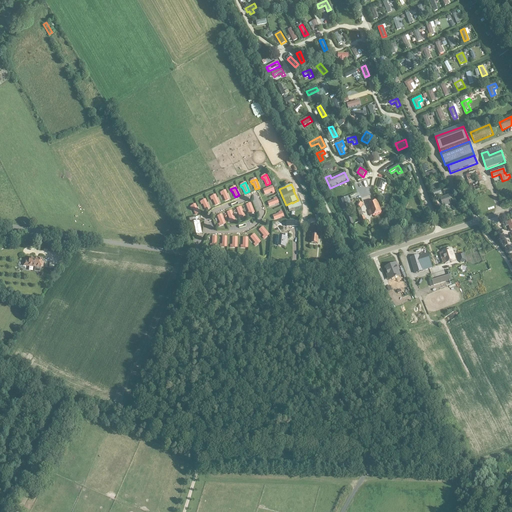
[(225,191),(220,193),(221,195),(222,195),(225,201),(229,199),(225,191)]
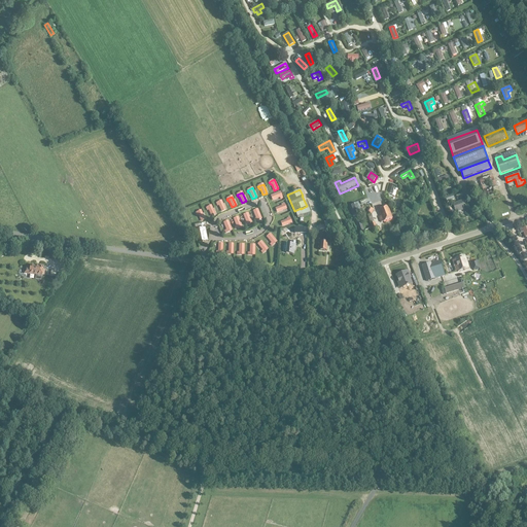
[(221,201),(216,203),(217,206),(218,205),(221,211),(225,209),(221,201)]
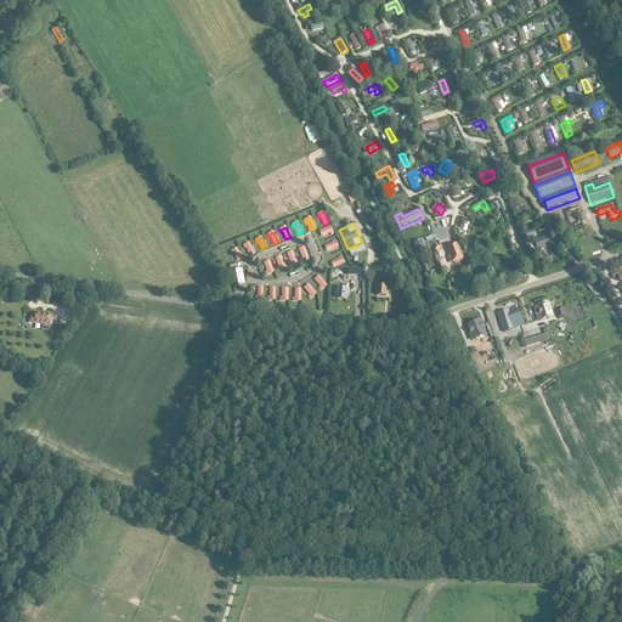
[(548,247),(546,238),(535,242),(538,250),(543,249),(542,248),(548,247)]
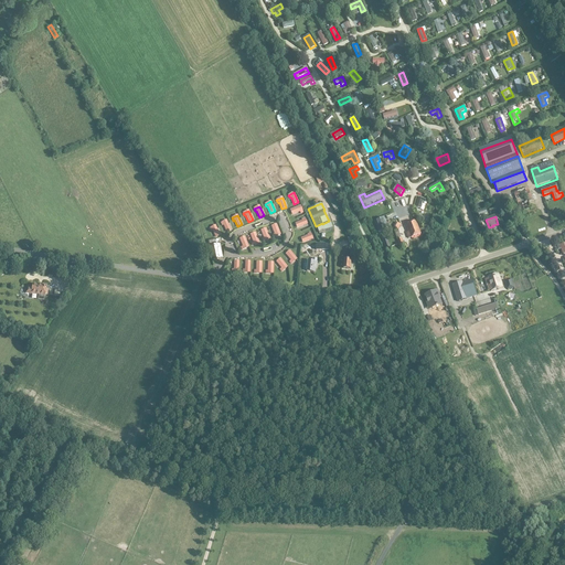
[(387,228),(384,217),(375,221),(380,231),(387,228)]
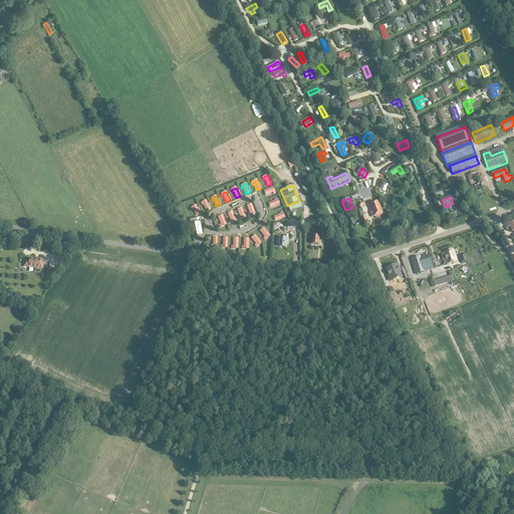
[(275,201),(269,203),(270,208),(279,204),(277,199),(274,200),(275,201)]
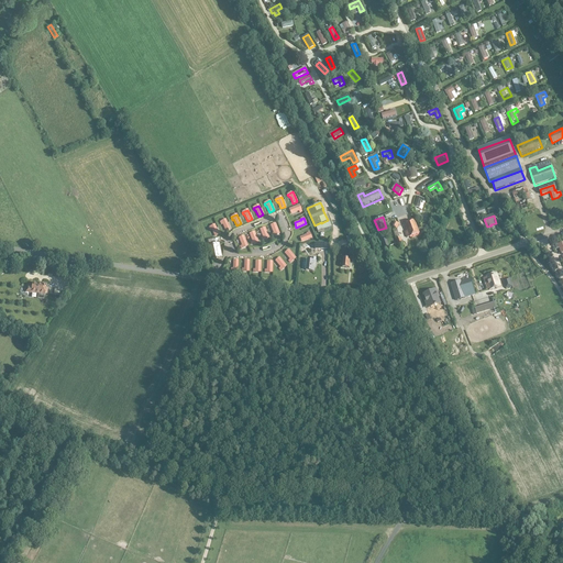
[(225,220),(220,222),(221,225),(222,224),(225,231),(230,229),(225,220)]
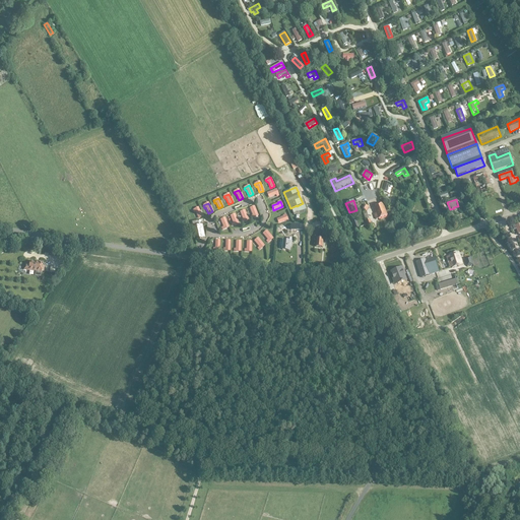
[(387,215),(383,203),(374,207),(376,213),(375,214),(376,219),(387,215)]
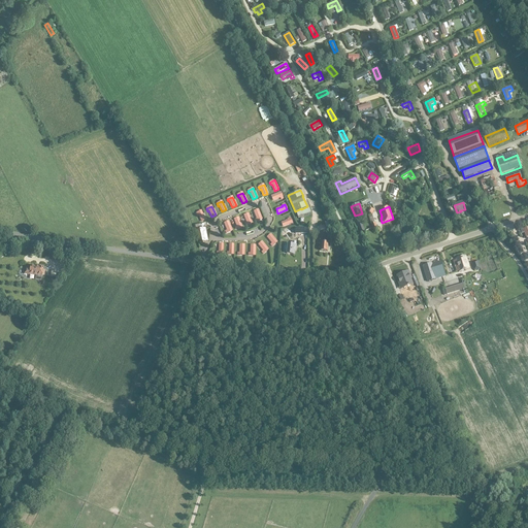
[(309,208),(296,211),(298,219),(311,216),(309,208)]
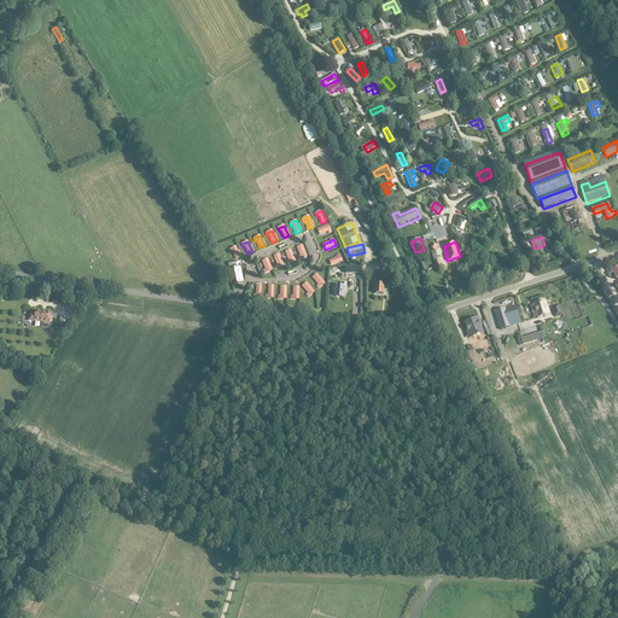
[(235,246),(229,250),(231,252),(232,252),(235,260),(240,257),(235,246)]
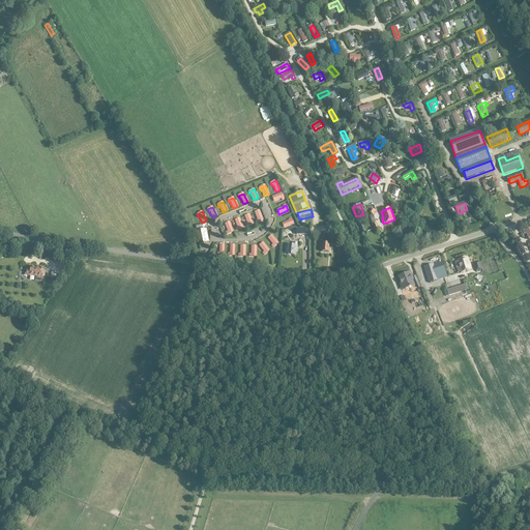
[(289,221),(283,224),(284,228),(293,224),(291,218),(288,219),(289,221)]
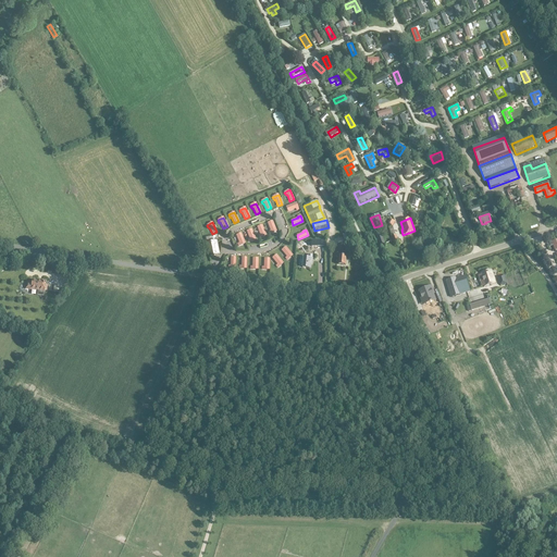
[(353,239),(347,243),(348,245),(349,248),(351,252),(356,251),(355,246),(353,239)]
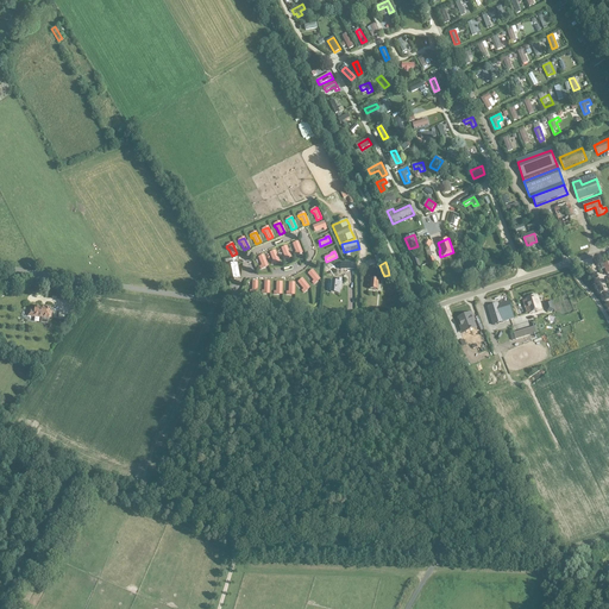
[(236,265),(226,268),(228,281),(239,278),(236,265)]
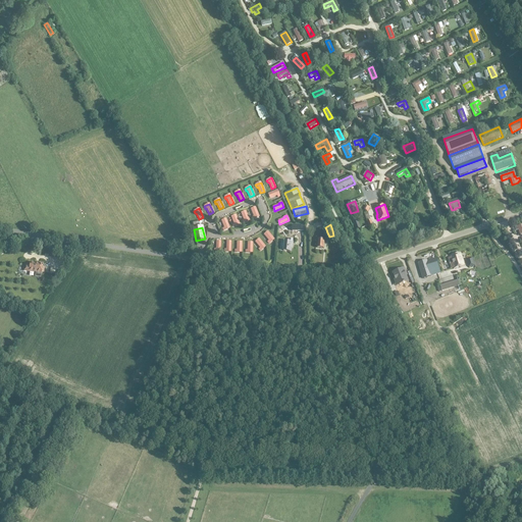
[(267,231),(264,235),(269,241),(267,242),(268,244),(273,240),(267,231)]
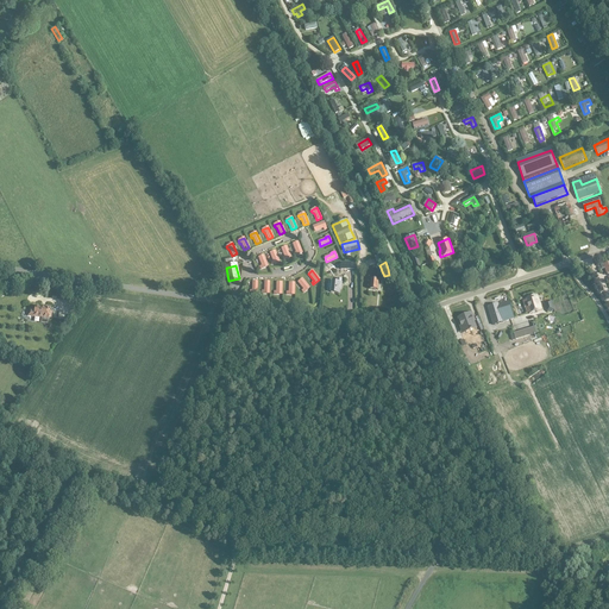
[(371,280),(370,289),(378,290),(378,284),(380,284),(381,284),(381,276),(371,275),(371,280)]
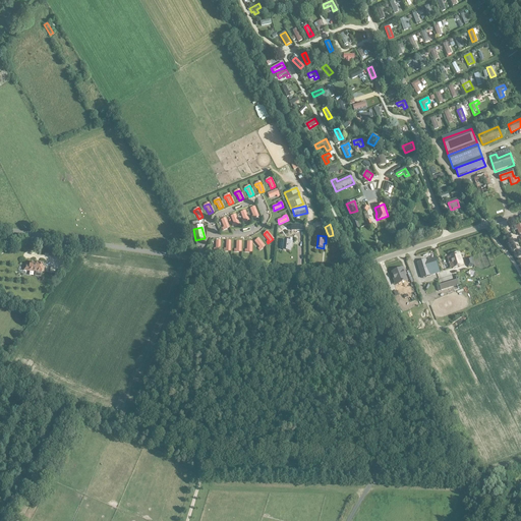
[(258,238),(254,241),(259,247),(257,248),(259,250),(265,246),(258,238)]
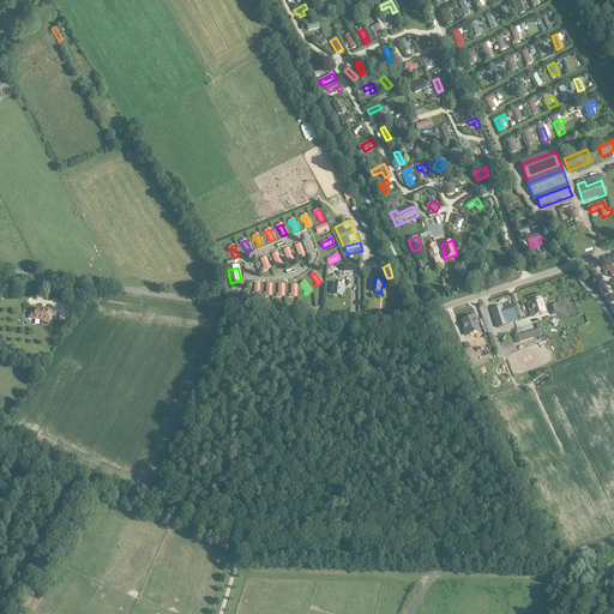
[(343,293),(344,286),(335,284),(333,295),(342,296),(342,292),(343,293)]
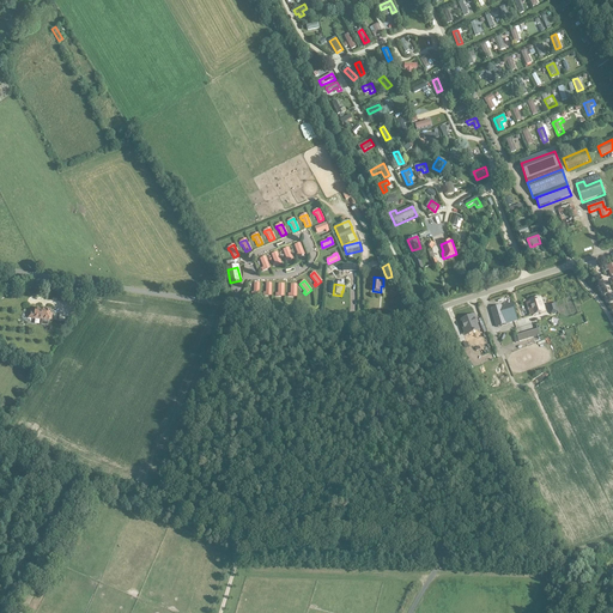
[(541,297),(528,302),(529,303),(527,304),(530,315),(533,315),(533,316),(545,311),(541,297)]
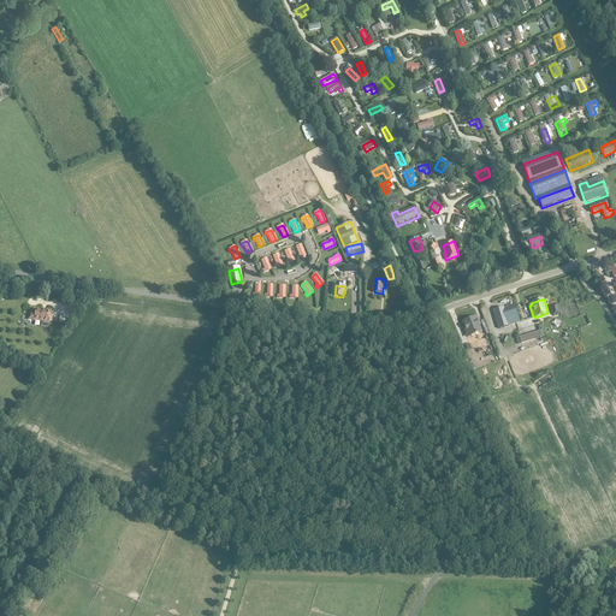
[(504,307),(493,311),(499,330),(510,326),(509,325),(520,321),(519,317),(516,309),(515,304),(504,308),(504,307)]
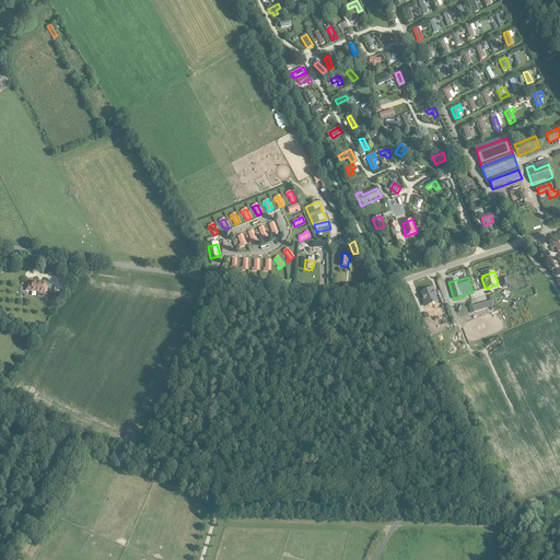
[(506,277),(501,279),(503,287),(510,286),(506,277)]
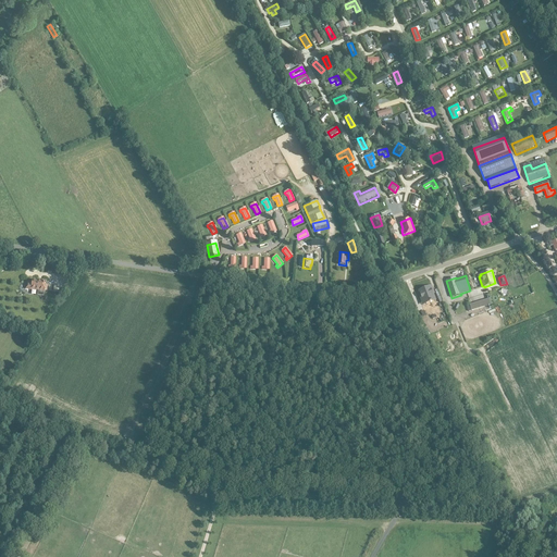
[(37,282),(37,281),(32,281),(32,284),(26,283),(25,289),(31,291),(31,289),(45,292),(45,291),(47,291),(48,285),(46,285),(46,281),(41,281),(41,282),(37,282)]
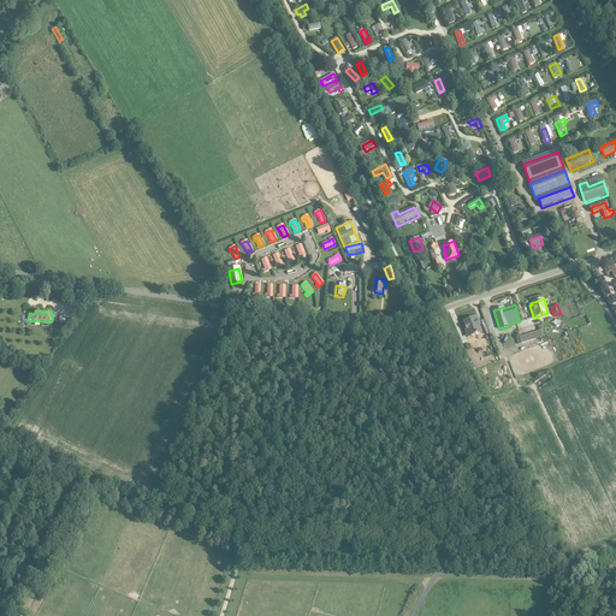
[(465,323),(467,330),(468,329),(472,336),(481,332),(475,318),(465,323)]
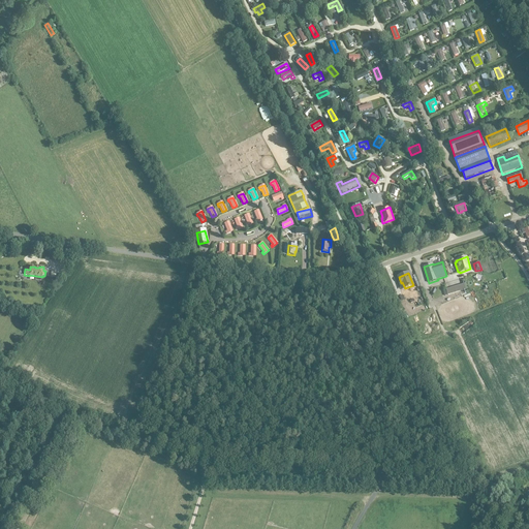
[(468,287),(467,283),(446,289),(447,293),(468,287)]
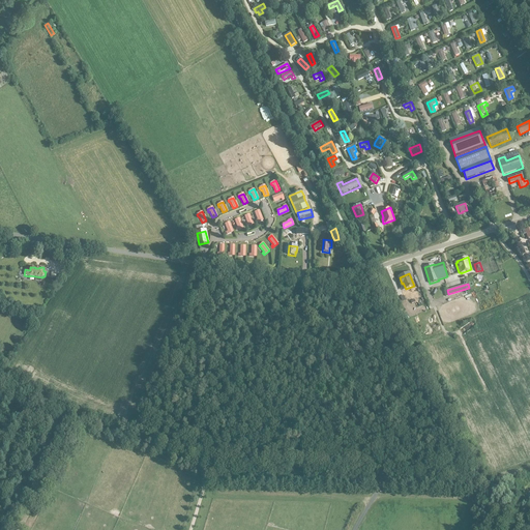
[(445,287),(424,294),(429,304),(437,301),(436,297),(440,295),(447,292),(445,287)]
